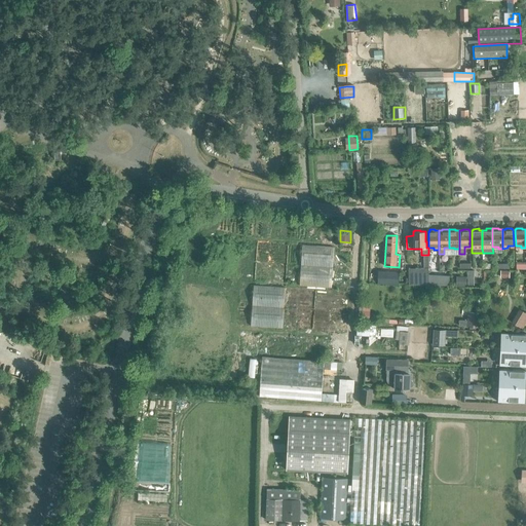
[(428,255),(423,255),(424,267),(408,268),(408,285),(428,284),(428,268),(428,255)]
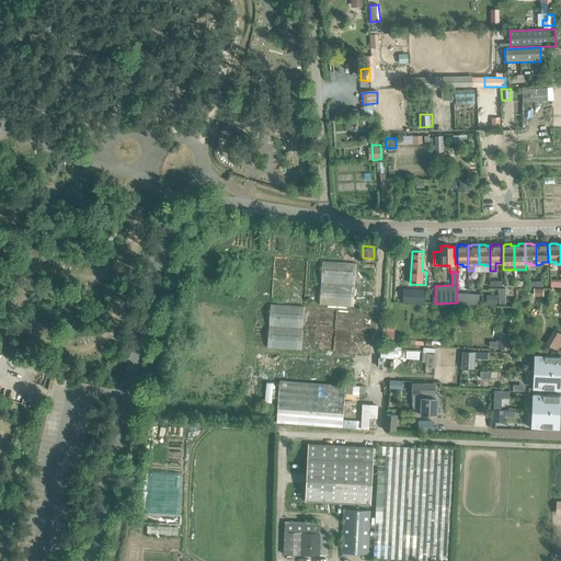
[(403,289),(402,301),(424,302),(425,294),(425,290),(403,289)]
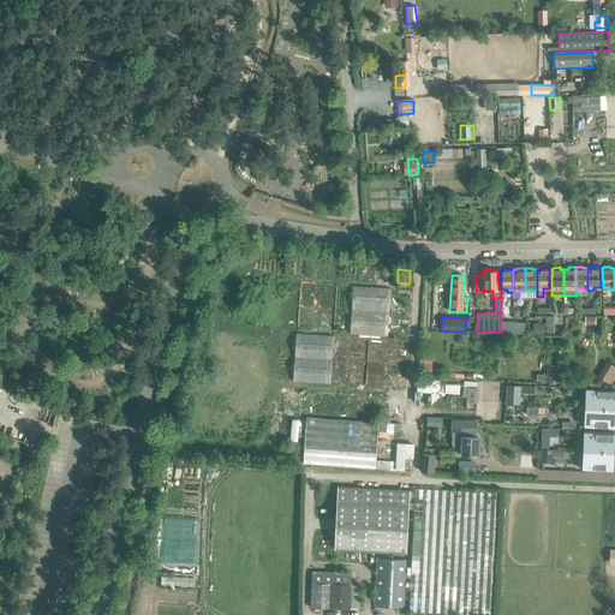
[(545,323),(533,323),(533,334),(545,334),(545,323)]
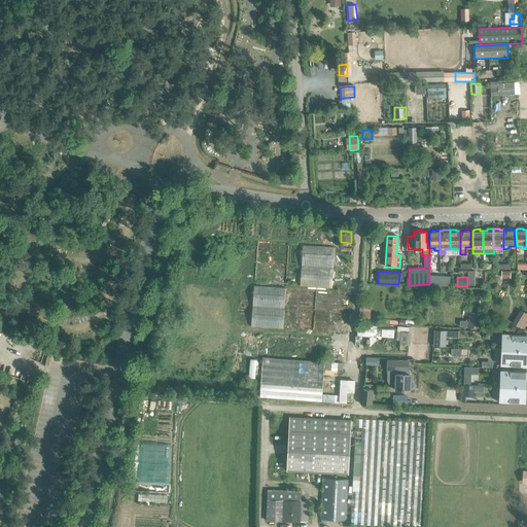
[(315,329),(317,288),(285,287),(284,328),(315,329)]
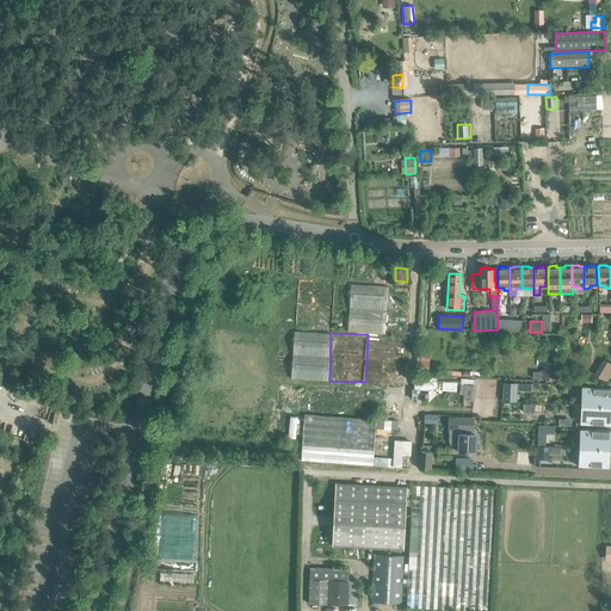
[(610,364),(603,359),(594,374),(606,381),(610,371),(610,364)]
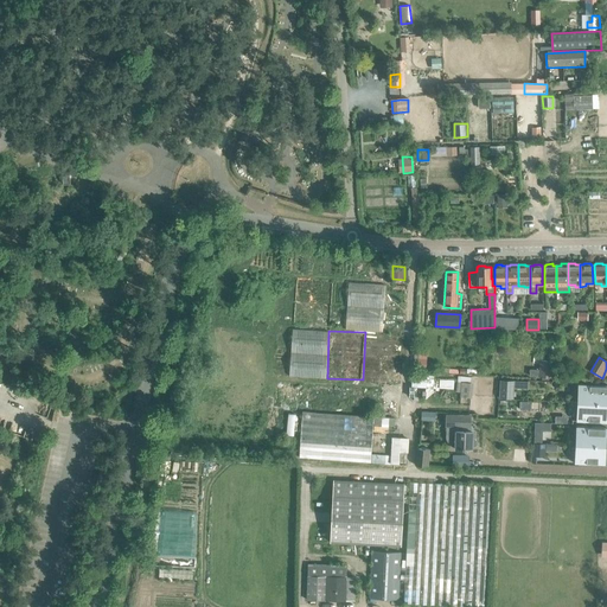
[(530,370),(529,376),(541,377),(553,377),(554,360),(542,359),(541,370),(538,370),(530,370)]
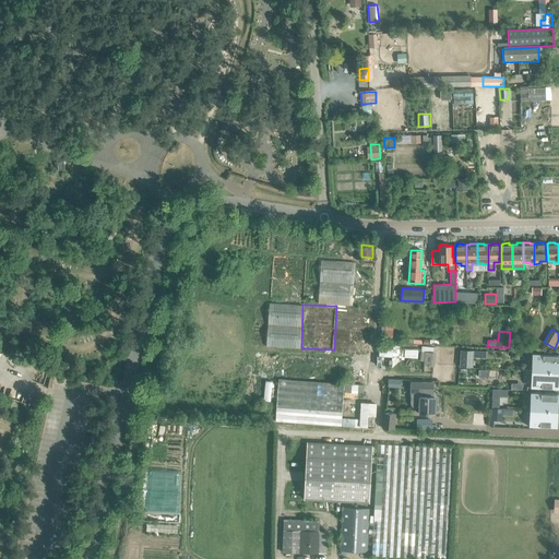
[(380,346),(379,356),(392,357),(392,346),(380,346)]
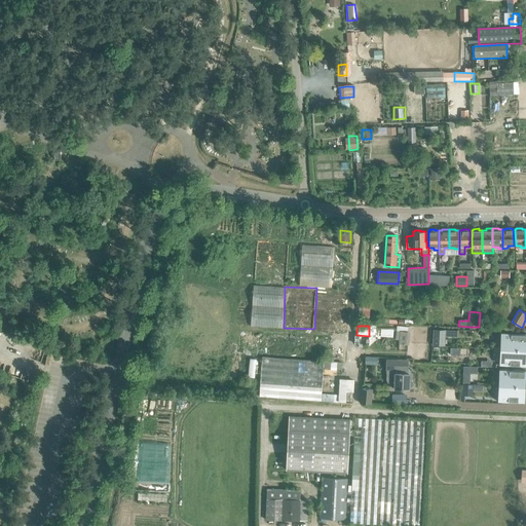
[(445,336),(445,331),(434,330),(433,344),(444,345),(445,336)]
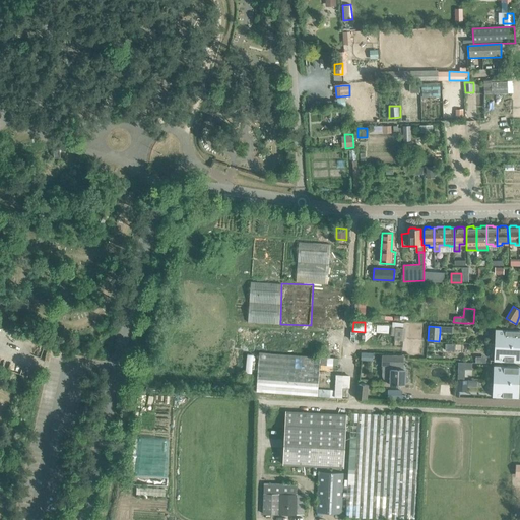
[(404,328),(396,327),(395,339),(403,340),(404,328)]
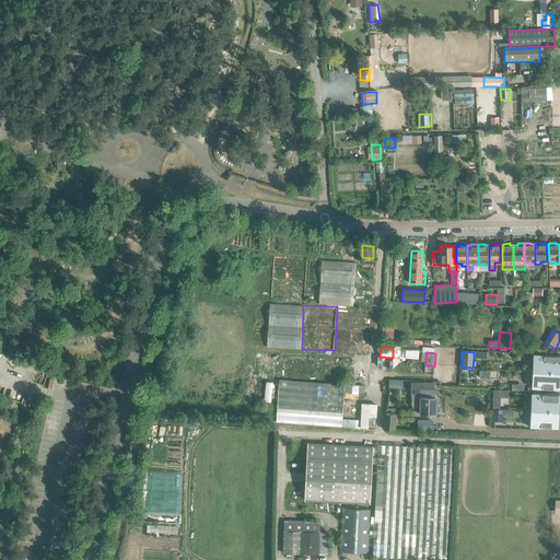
[(534,372),(559,373),(559,363),(559,357),(534,356),(534,372)]
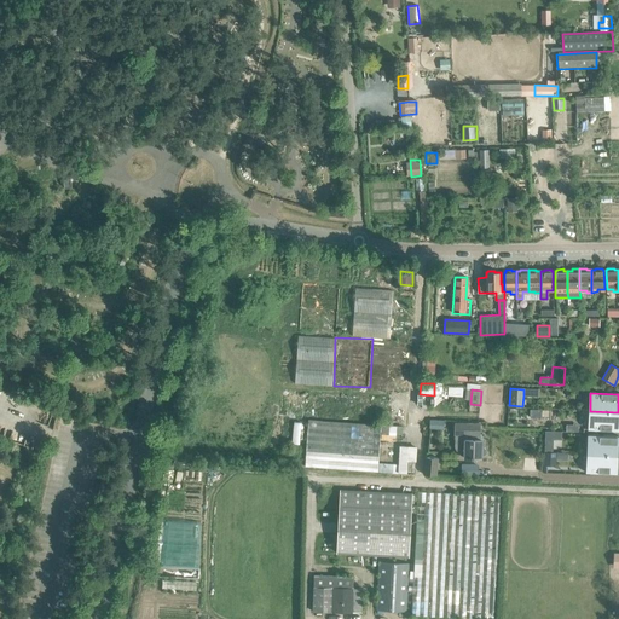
[(618,412),(590,411),(589,431),(618,432),(618,412)]
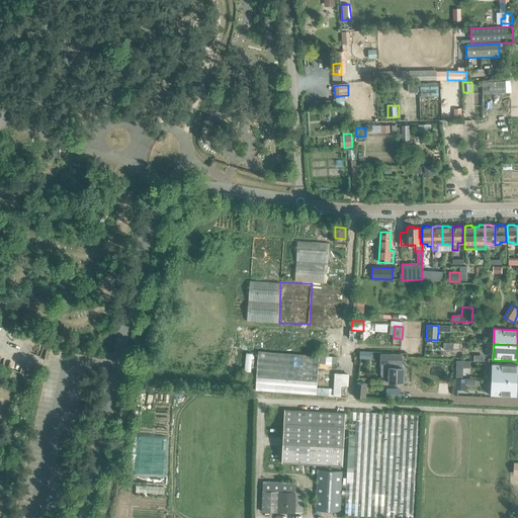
[(318,355),(258,351),(255,391),(315,395),(318,355)]
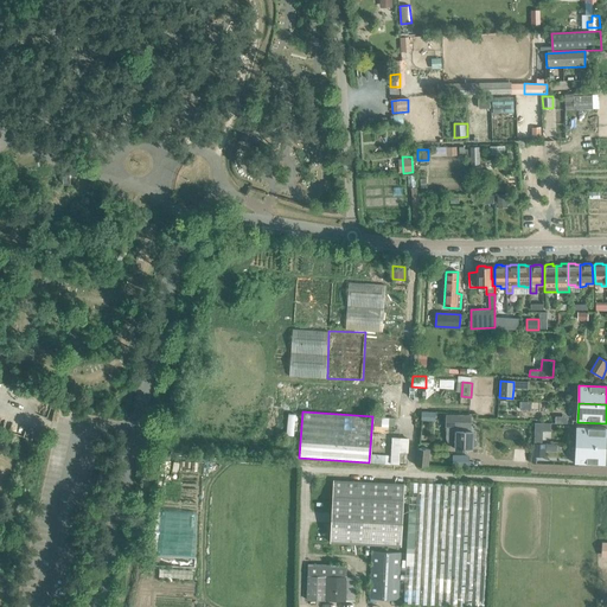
[(446,434),(451,435),(449,442),(455,442),(455,449),(472,449),(472,427),(457,427),(457,415),(447,415),(446,426),(446,434)]
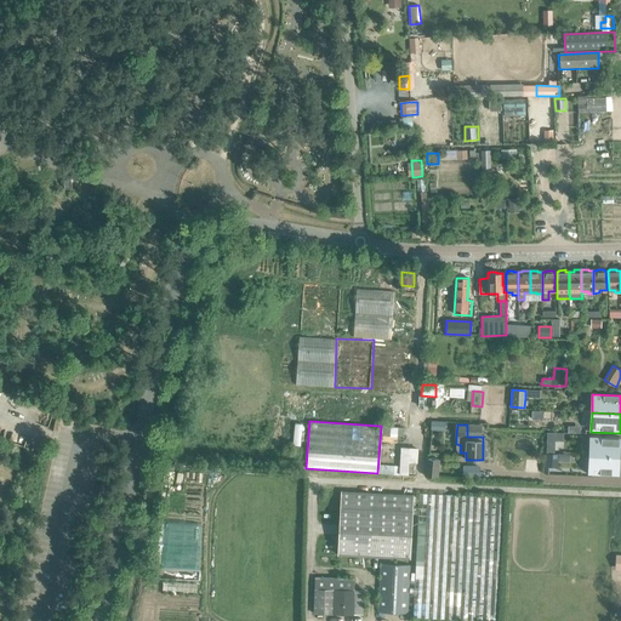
[(553,454),(554,440),(563,442),(563,433),(554,433),(546,433),(546,454),(553,454)]
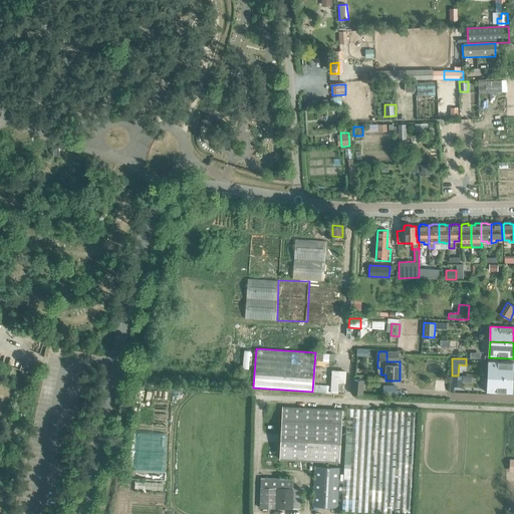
[(489,361),(488,377),(512,378),(512,363),(489,361)]
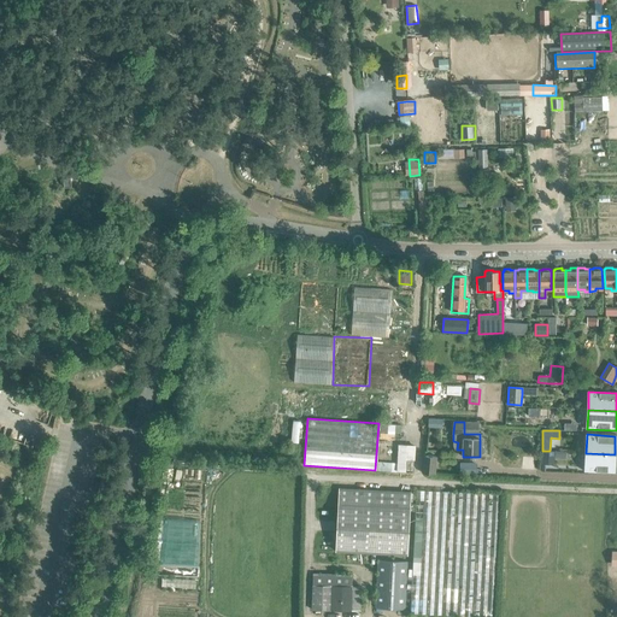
[(553,459),(553,452),(542,452),(541,464),(553,465),(553,459)]
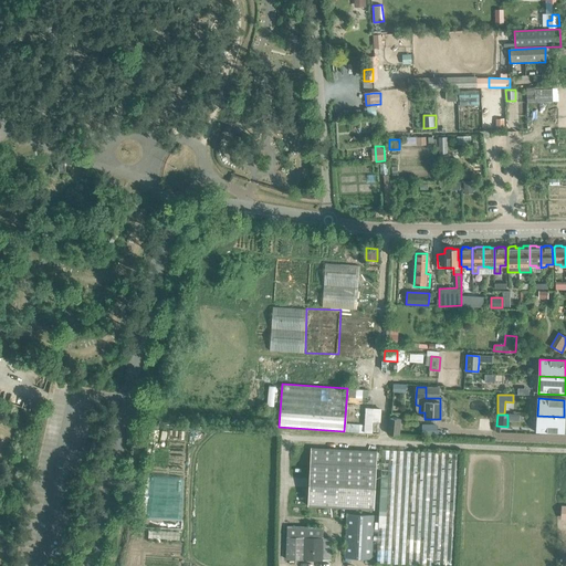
[(563,433),(564,417),(537,416),(536,432),(563,433)]
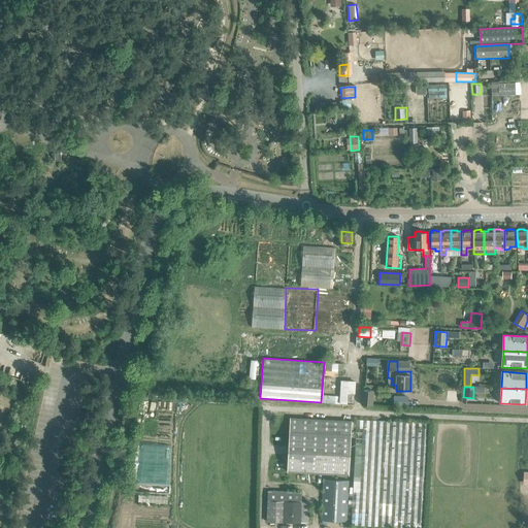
[(373,391),(363,390),(361,404),(372,405),(373,391)]
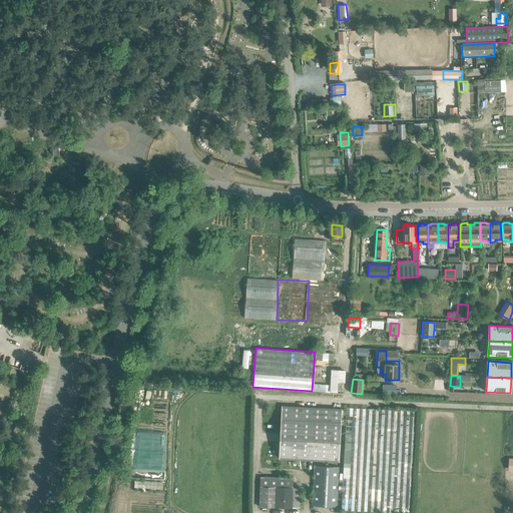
[(382,386),(382,394),(395,394),(395,386),(382,386)]
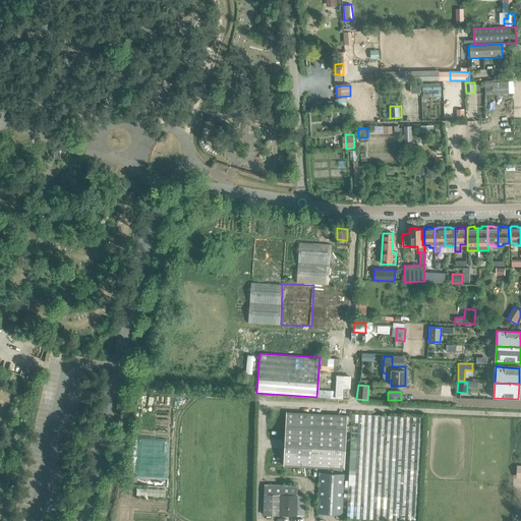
[(283,465),(344,468),(347,415),(286,412),(283,465)]
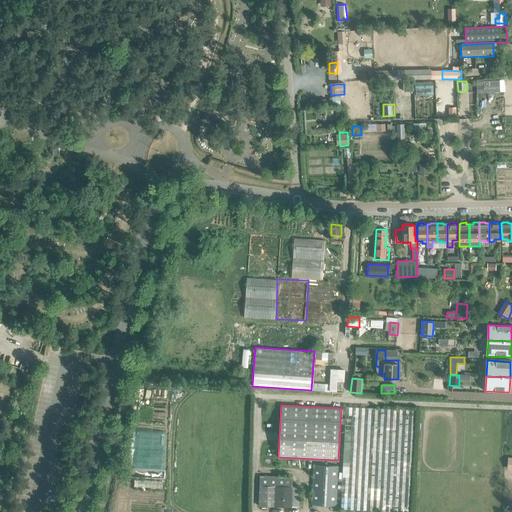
[(398,511),(409,511),(415,410),(346,406),(340,508),(366,510),(398,511)]
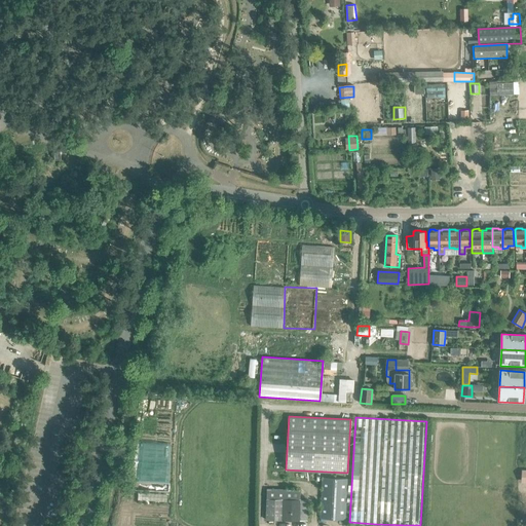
[(345,520),(347,479),(323,478),(321,518),(345,520)]
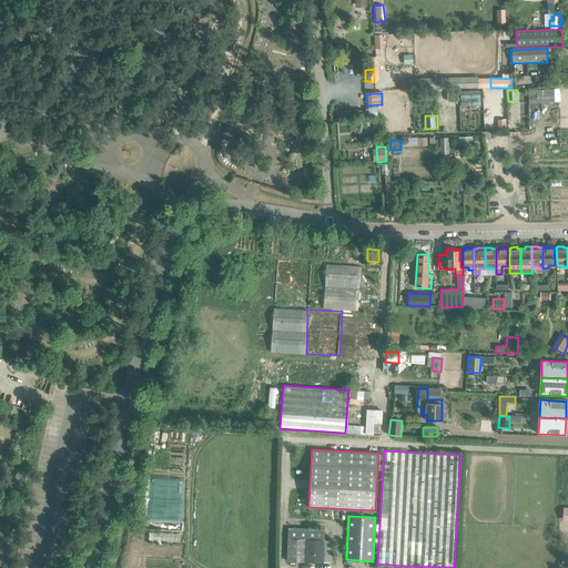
[(332,563),(332,540),(323,540),(324,529),(288,528),(287,561),(323,563),(332,563)]
